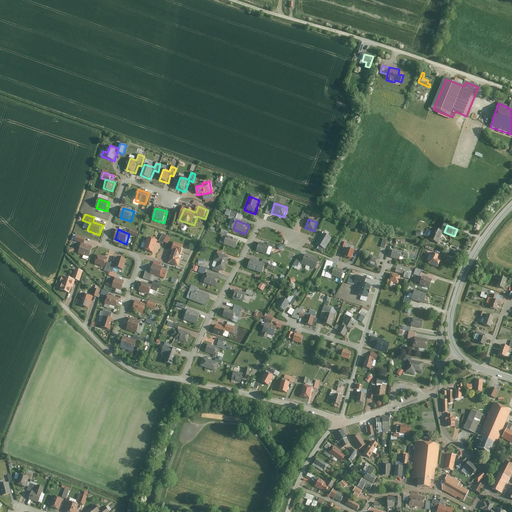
[(440,244),(444,233),(435,229),(434,231),(431,230),(428,236),(432,237),(431,240),(440,244)]
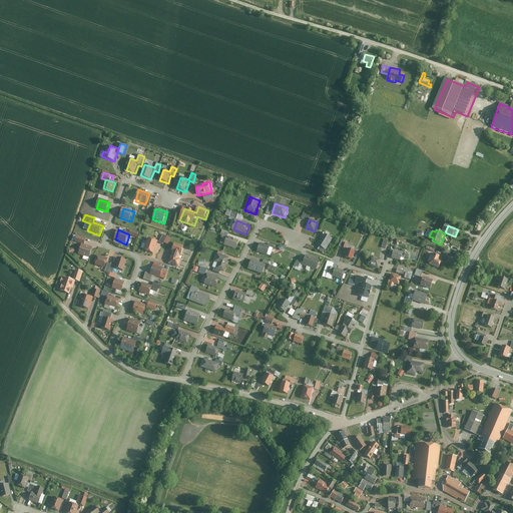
[(326,248),(331,238),(321,232),(319,235),(322,236),(318,244),(321,246),(326,248)]
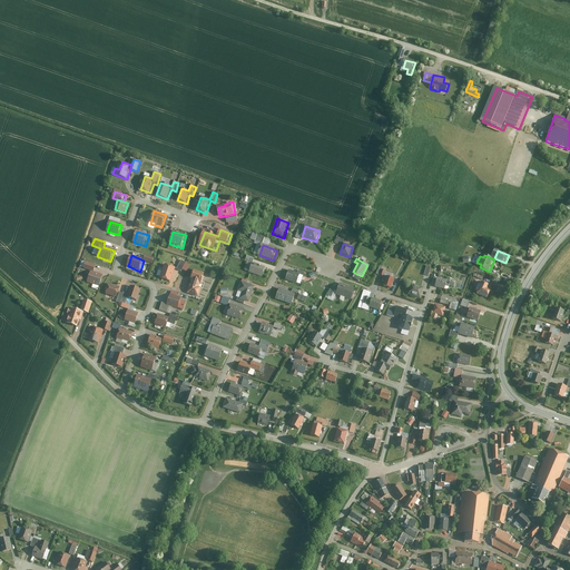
[(163,279),(172,283),(177,268),(167,265),(163,279)]
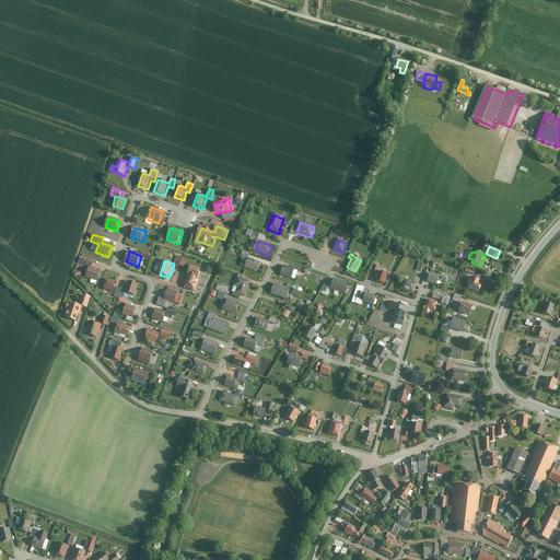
[(258,272),(260,265),(248,260),(246,268),(258,272)]
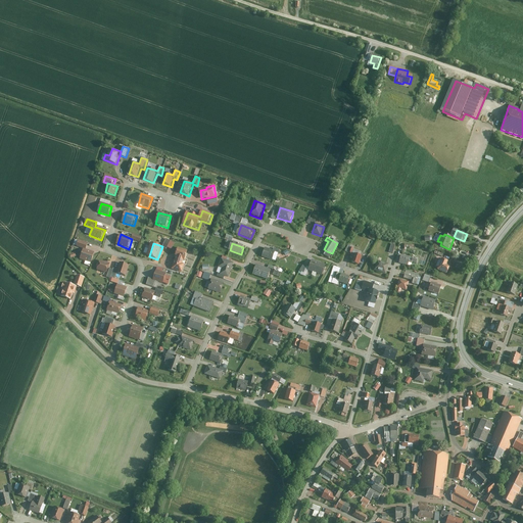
[(187,262),(190,251),(179,248),(172,270),(183,274),(186,265),(183,265),(184,260),(187,262)]
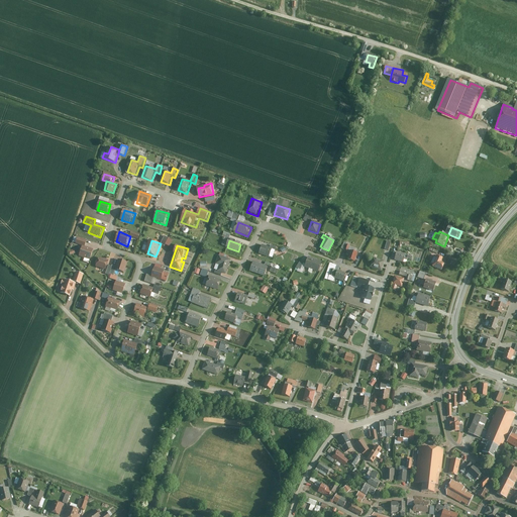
[(92,260),(94,250),(84,246),(81,256),(92,260)]
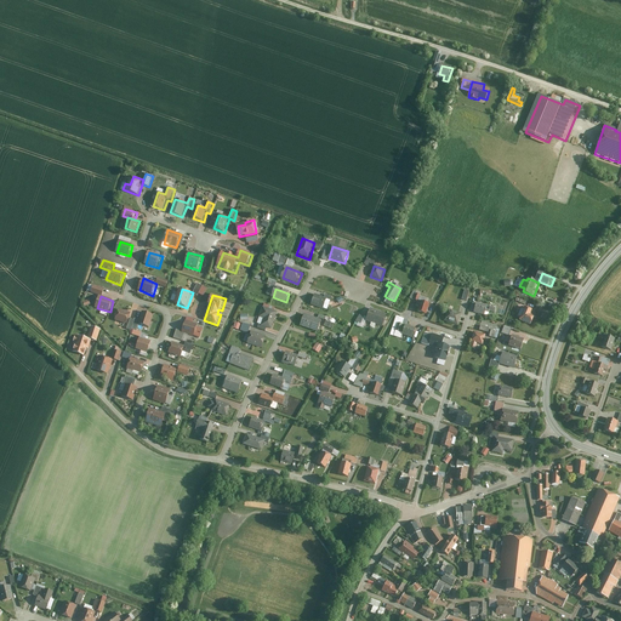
[(325,298),(315,296),(313,306),(325,309),(328,300),(325,298)]
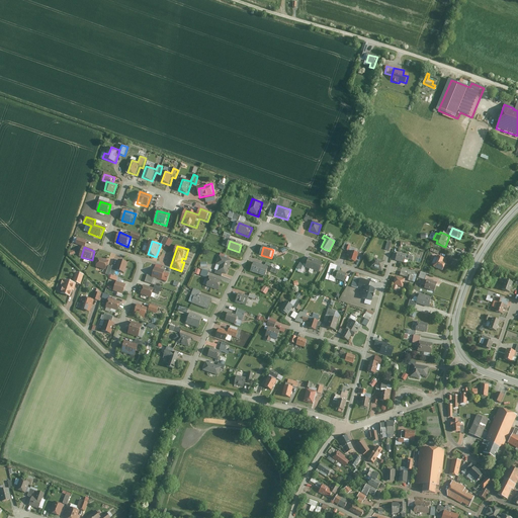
[(356,262),(359,254),(348,251),(347,254),(351,255),(349,260),(356,262)]
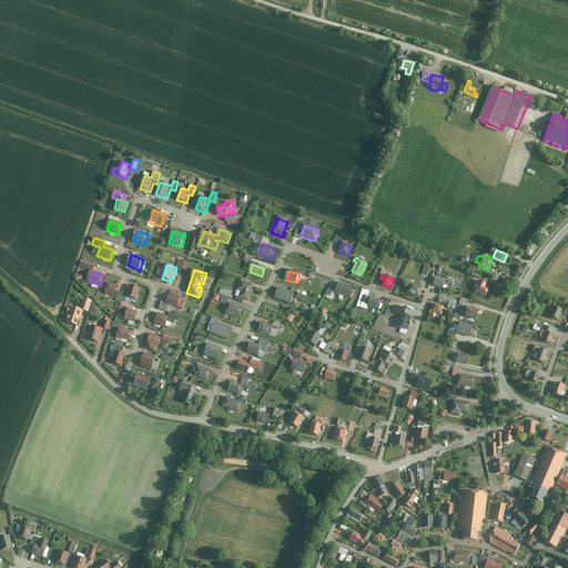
[(446,280),(437,277),(435,286),(444,288),(445,283),(446,280)]
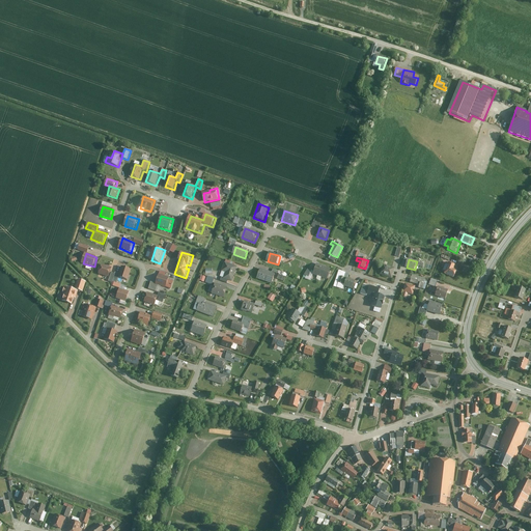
[(456,279),(459,272),(455,270),(457,266),(449,261),(444,274),(456,279)]
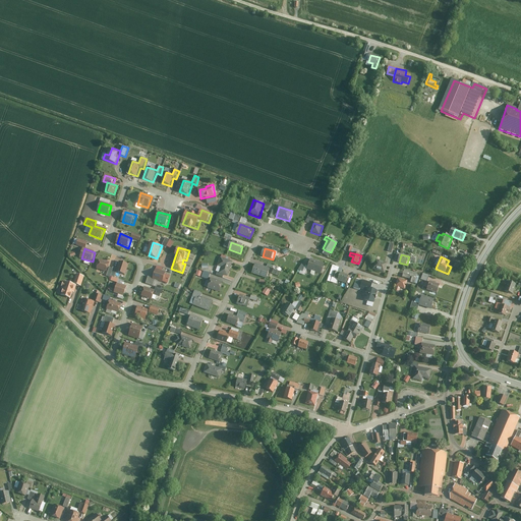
[(234,263),(221,257),(218,266),(223,268),(221,273),(222,274),(229,276),(234,263)]
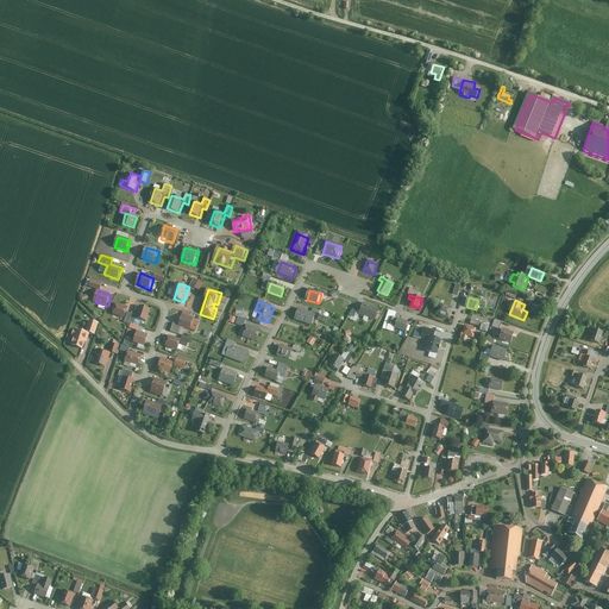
[(130,308),(118,303),(114,314),(125,319),(130,308)]
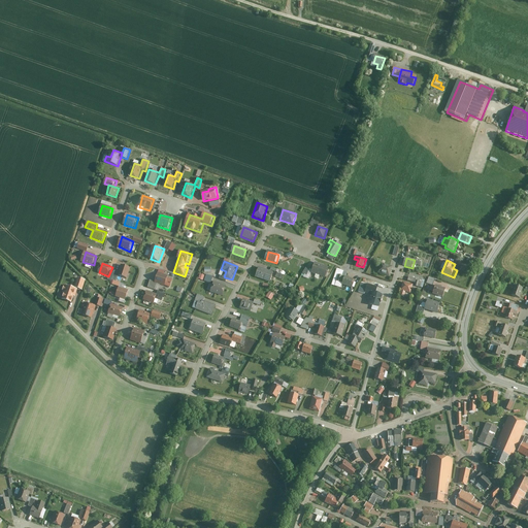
[(326,277),(329,267),(316,263),(311,273),(316,275),(317,277),(318,278),(320,278),(321,276),(326,277)]
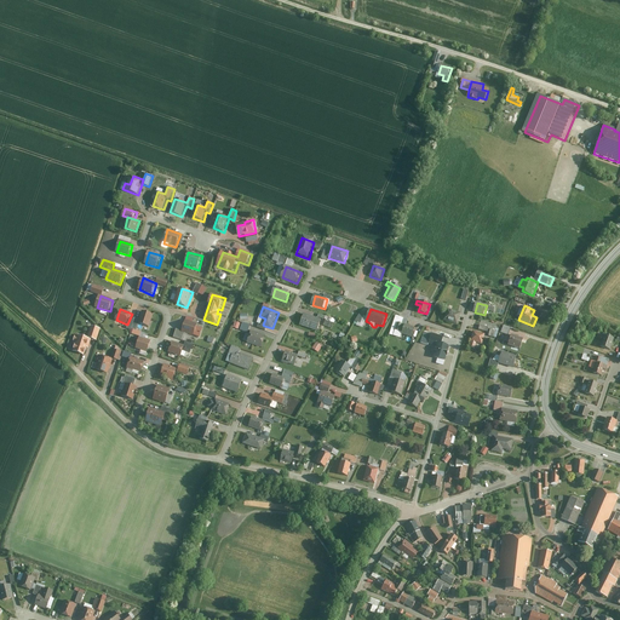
[(463,314),(448,310),(445,320),(459,323),(463,314)]
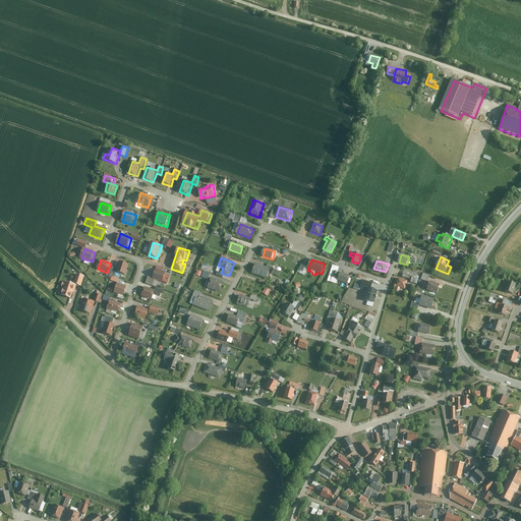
[(118,272),(127,275),(129,265),(120,262),(118,272)]
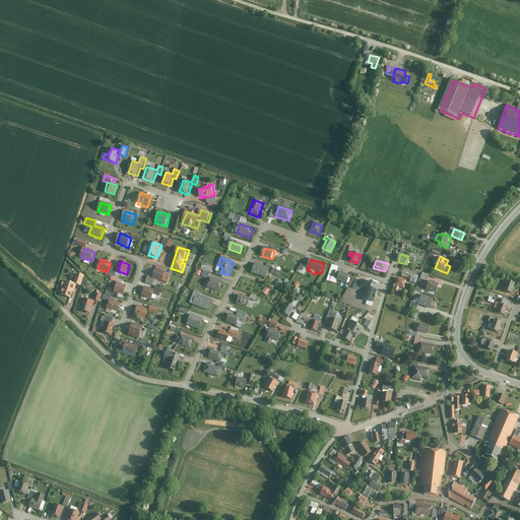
[(270,269),(255,264),(252,273),(267,278),(270,269)]
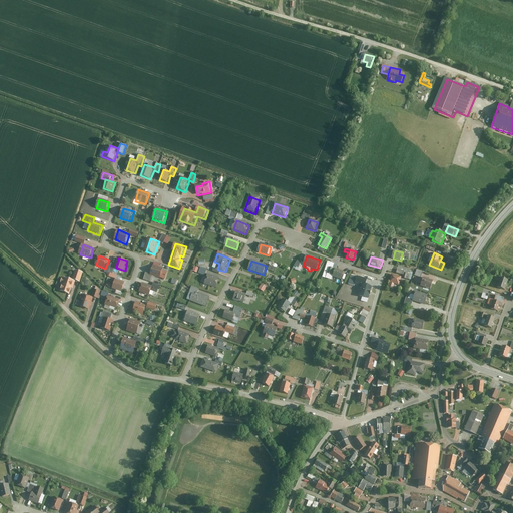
[(276,264),(265,261),(264,264),(270,265),(268,270),(273,272),(276,264)]
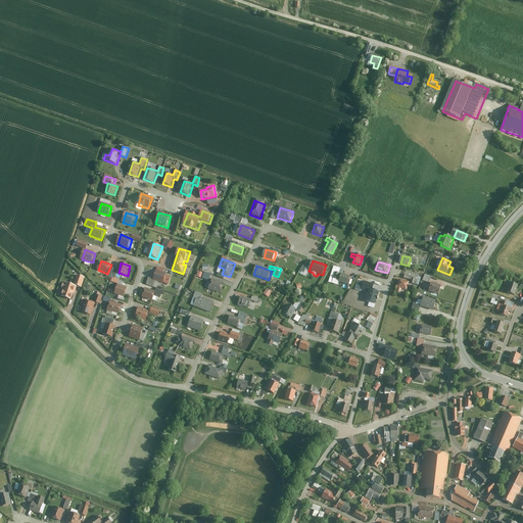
[(333,272),(337,273),(336,279),(339,280),(342,269),(335,267),(333,272)]
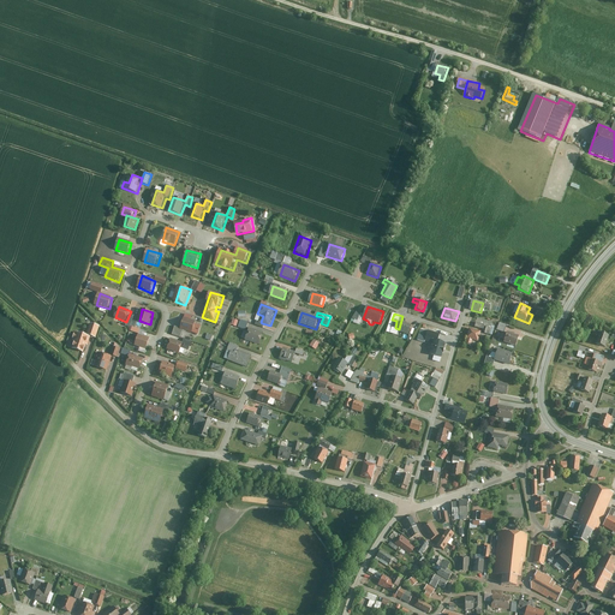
[(185,318),(181,330),(199,336),(203,327),(198,324),(198,323),(185,318)]
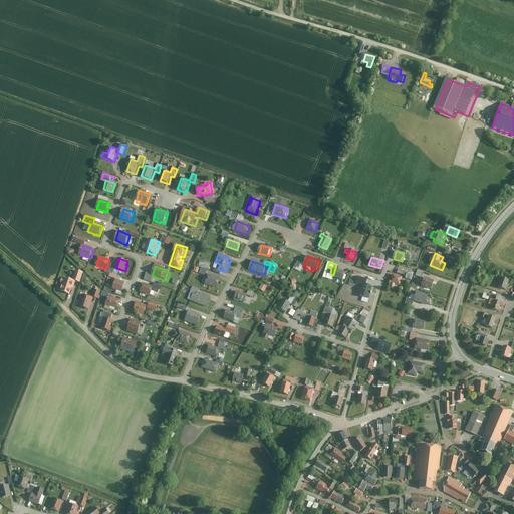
[(414,270),(400,267),(398,274),(405,275),(405,273),(408,274),(407,280),(412,281),(414,270)]
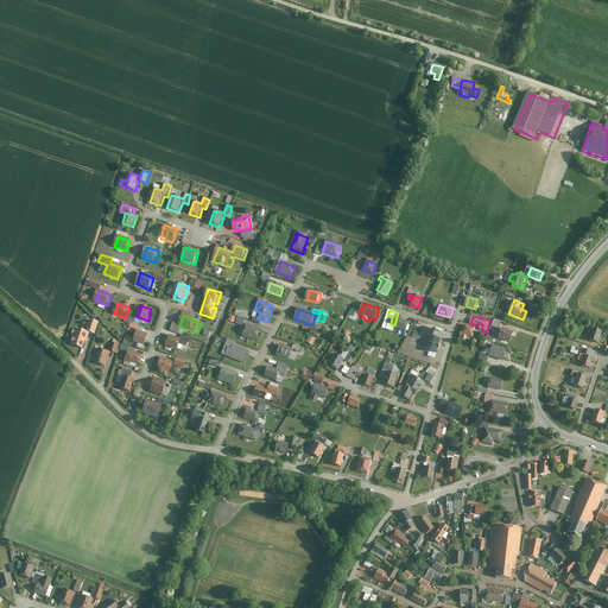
[(407,322),(398,320),(394,328),(405,331),(407,322)]
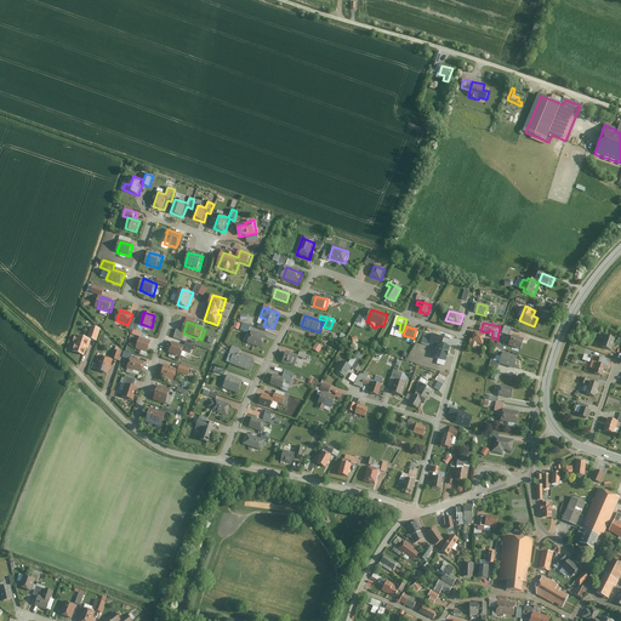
[(102,331),(93,328),(89,339),(97,342),(102,331)]
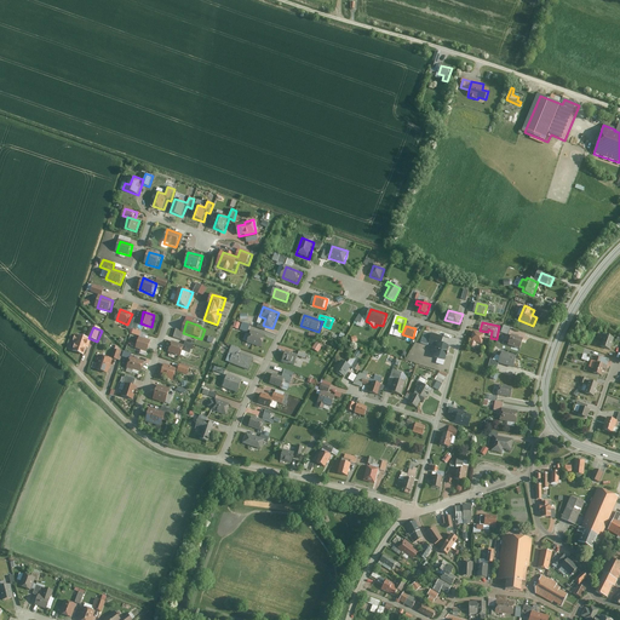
[(429,344),(431,334),(424,332),(422,343),(429,345),(429,344)]
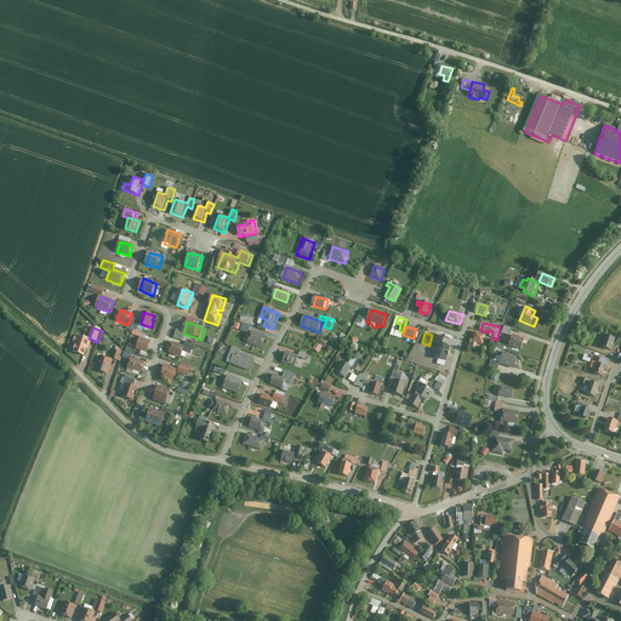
[(85,357),(91,341),(75,334),(72,342),(75,343),(73,351),(85,357)]
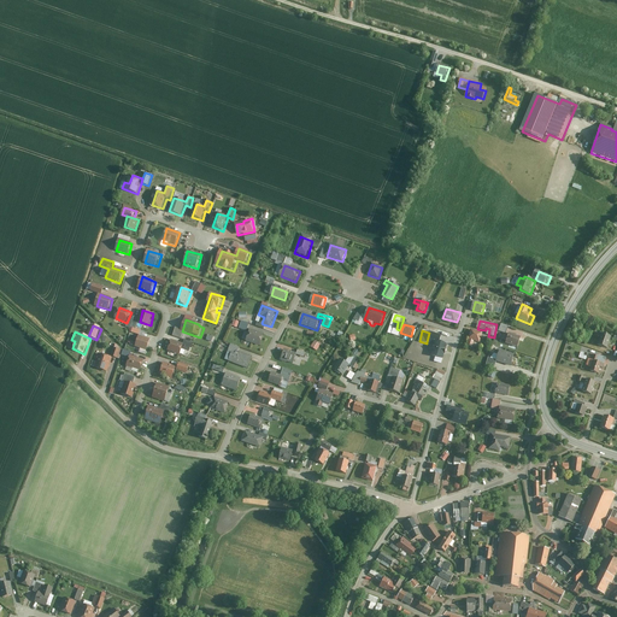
[(264,338),(251,331),(246,341),(260,347),(264,338)]
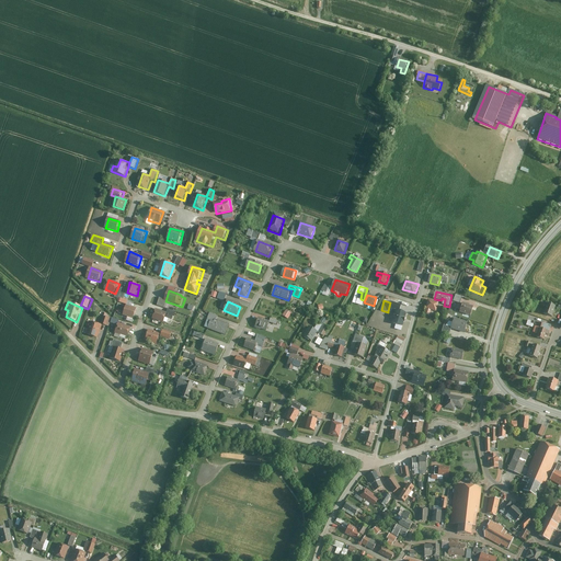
[(439,304),(428,301),(425,315),(430,316),(431,311),(437,312),(439,304)]
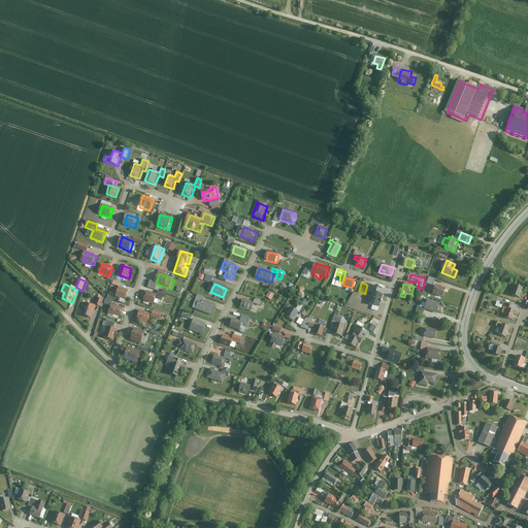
[(373,292),(375,293),(377,287),(367,285),(365,293),(372,294),(373,292)]
